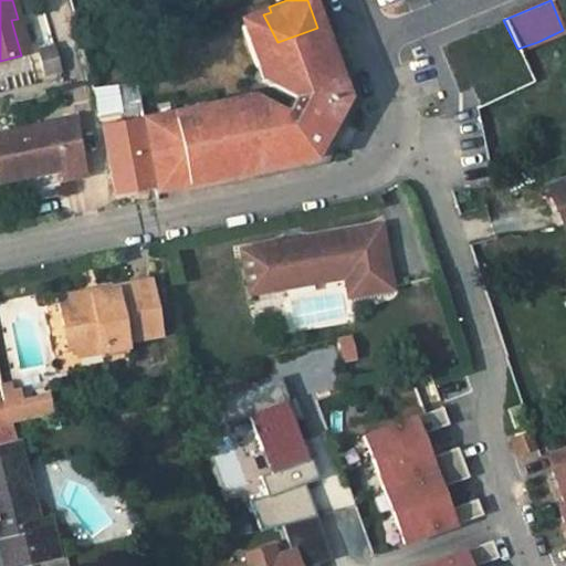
[(278,42),(263,14),(238,23),(248,52),(278,42)]
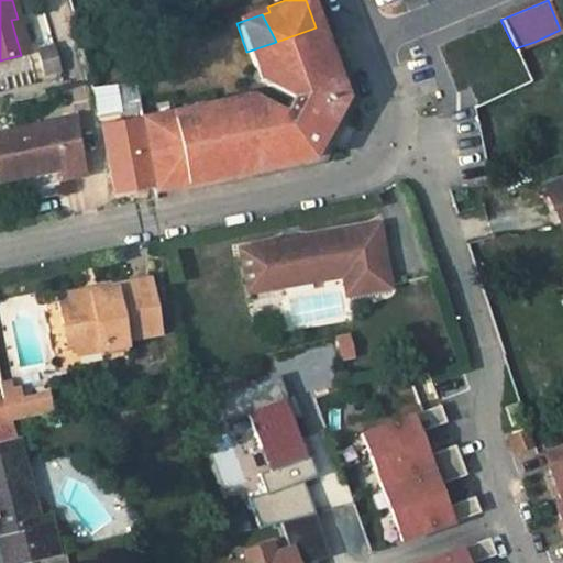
[(11,20),(21,55),(28,53),(18,19),(11,20)]
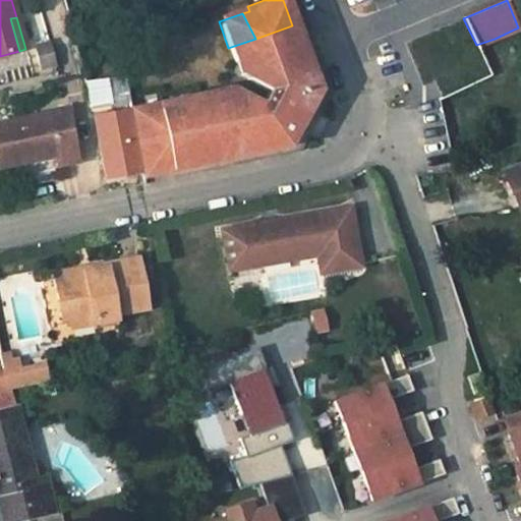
[(247,72),(243,77),(269,91),(262,103),(232,89),(192,97),(193,103),(184,105),(209,165),(277,151),(287,130),(289,124),(287,118),(278,114),(286,98),(298,105),(301,100),(312,80),(292,25),(255,39),(228,48),(233,61),(242,57),(247,72)]
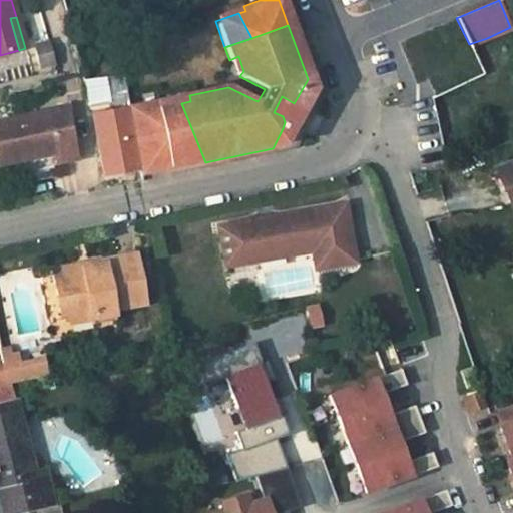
[(54,64),(48,40),(33,44),(40,68),(54,64)]
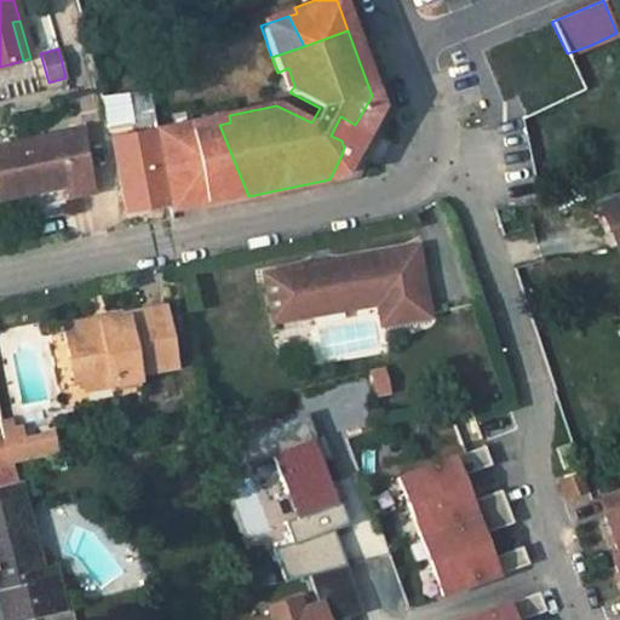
[(288,68),(277,73),(282,89),(290,92),(294,86),(288,68)]
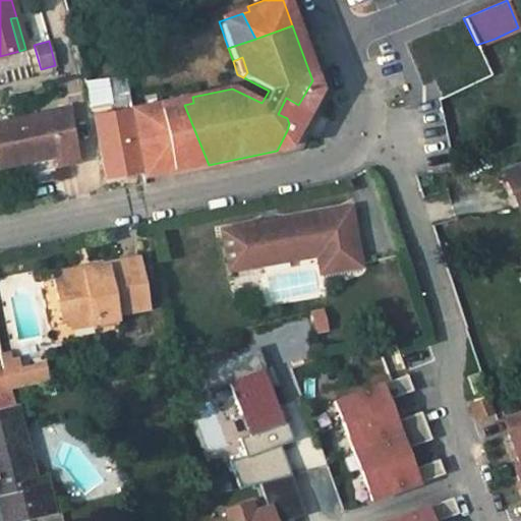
[(108,79),(114,112),(132,109),(126,77),(108,79)]
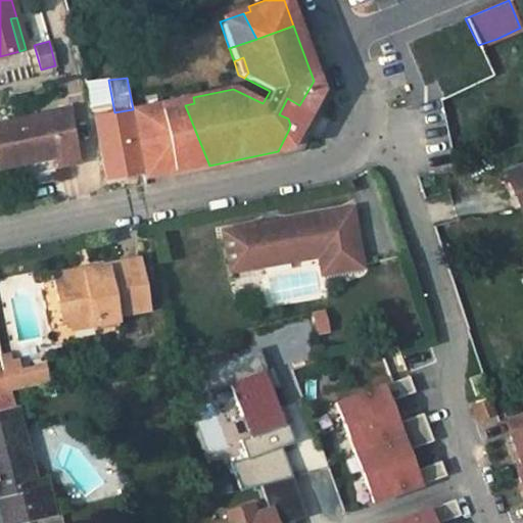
[(107,80),(85,81),(87,122),(109,121),(107,80)]
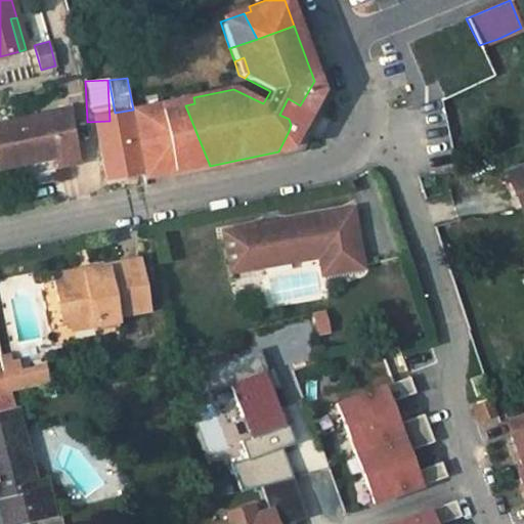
[(314,81),(303,100),(311,104),(317,90),(314,81)]
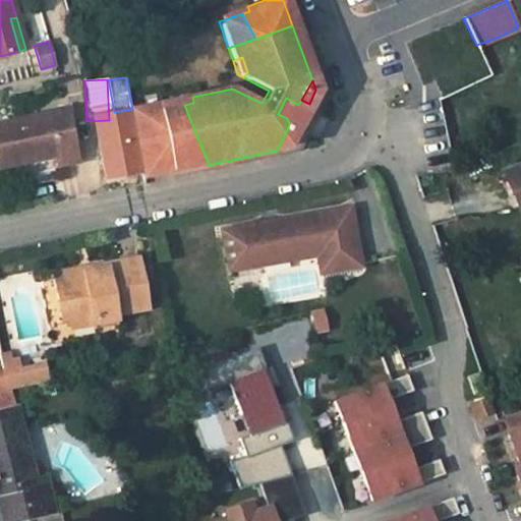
[(209,165),(184,105),(159,110),(158,104),(132,109),(132,114),(145,179),(209,165)]
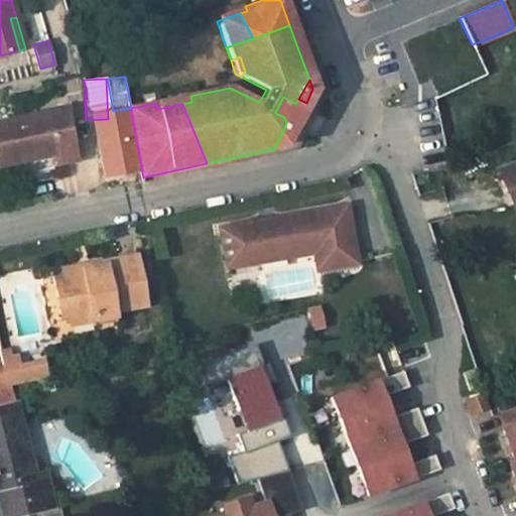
[(65,108),(46,112),(49,126),(68,122),(65,108)]
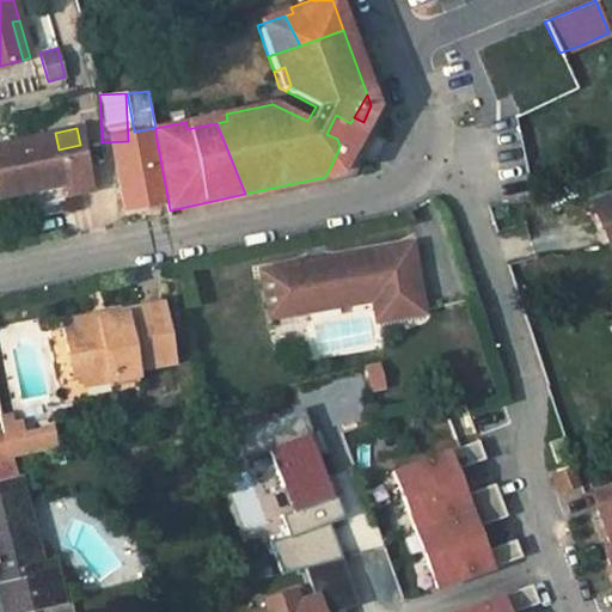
[(59,150),(55,133),(0,144),(0,195),(62,183),(65,194),(89,189),(80,145),(59,150)]
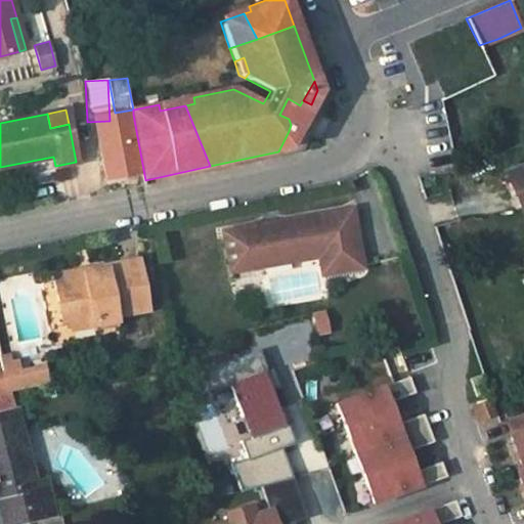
[(289,131),(278,151),(289,150),(297,135),(289,131)]
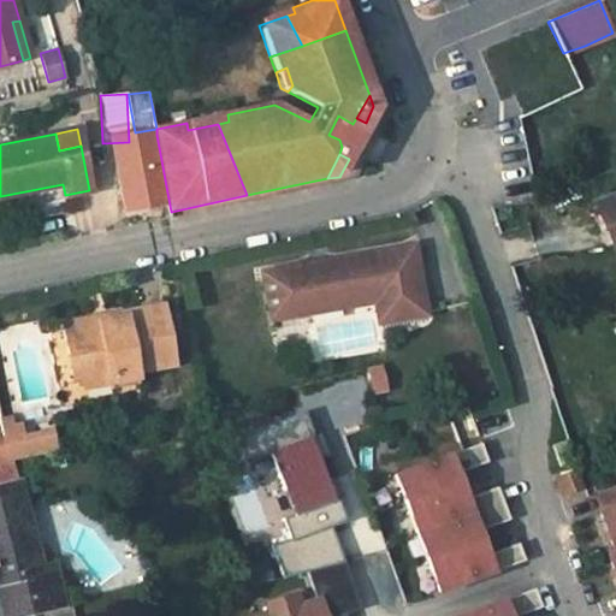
[(36,214),(63,205),(57,188),(30,199),(36,214)]
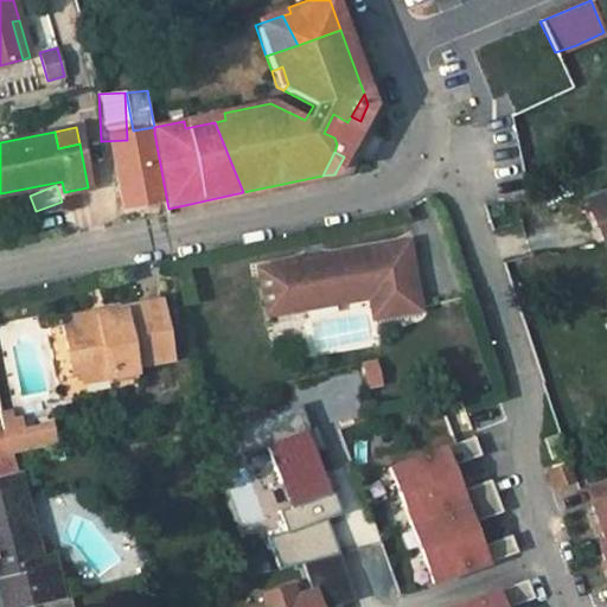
[(75,225),(116,223),(114,189),(74,191),(75,225)]
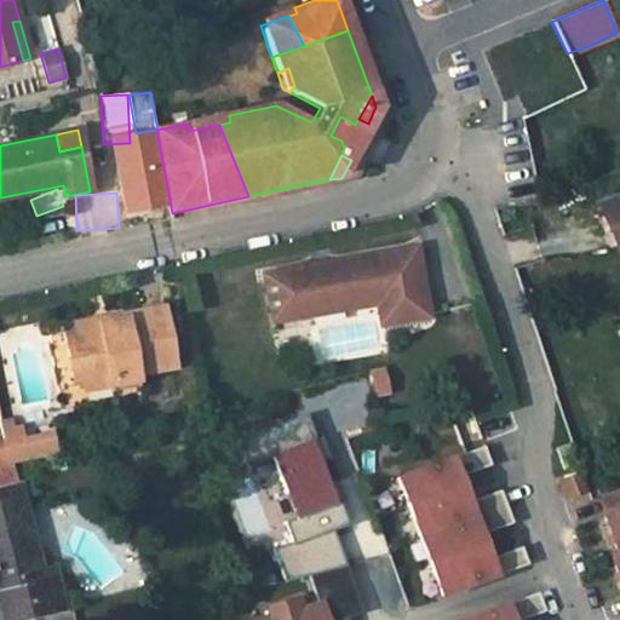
[(619,250),(619,194),(601,202),(619,250)]
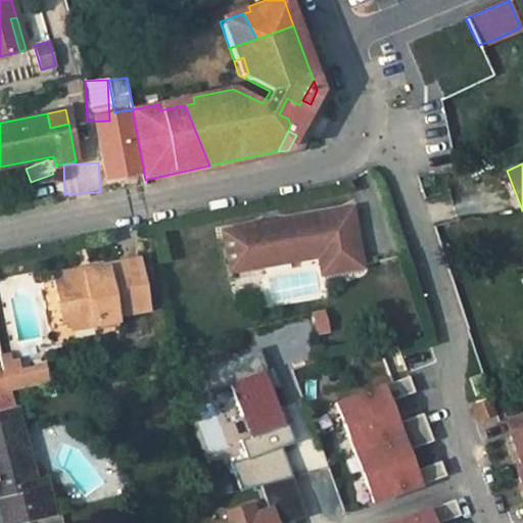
[(238,228),(240,242),(245,269),(250,268),(316,256),(319,274),(360,268),(349,210),(238,228)]
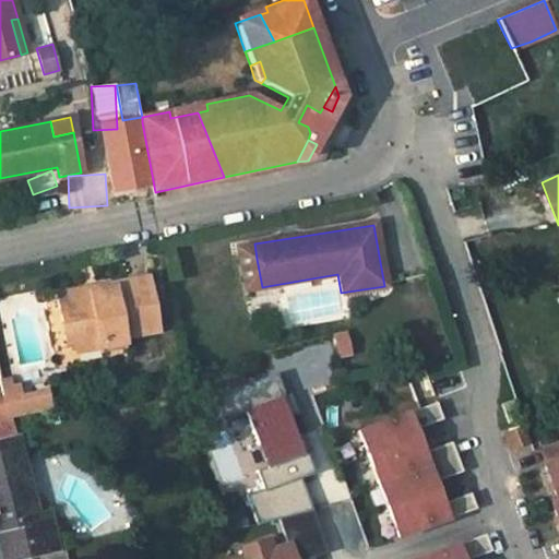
[(262,287),(257,259),(254,244),(251,244),(236,246),(245,290),(262,287)]
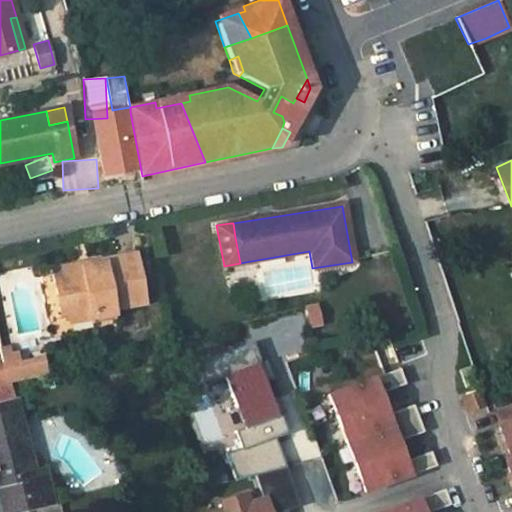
[(465,248),(446,254),(448,261),(467,254),(465,248)]
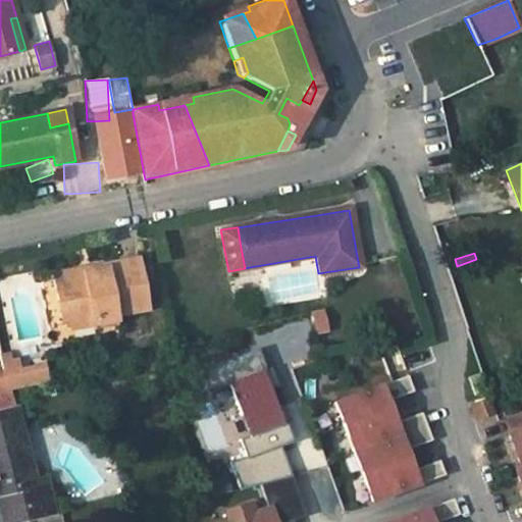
[(61,322),(70,320),(90,316),(92,325),(116,321),(115,315),(147,309),(137,258),(104,264),(105,269),(82,273),(81,268),(58,271),(61,294),(56,295),(61,322)]
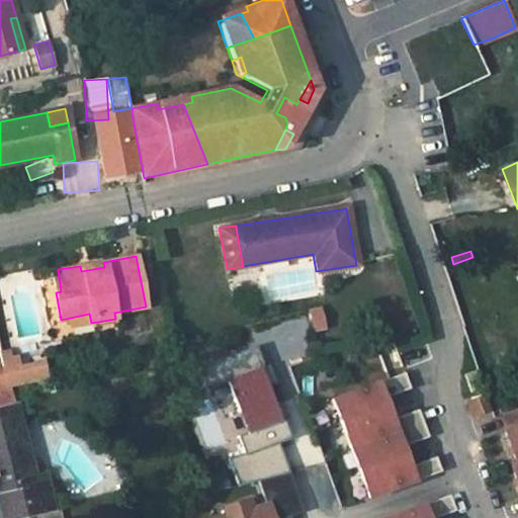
[(103,262),(80,266),(81,271),(104,267),(103,262)]
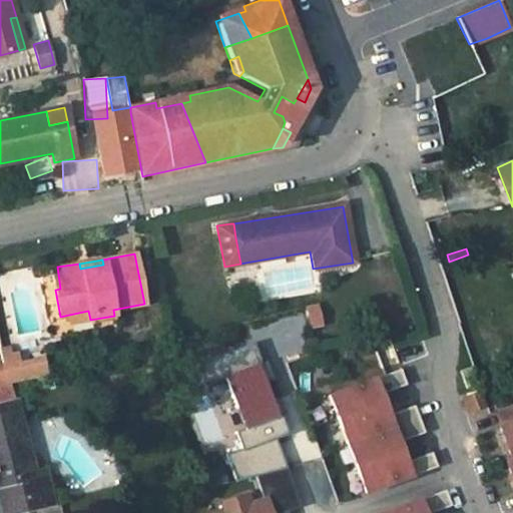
[(60,289),(57,267),(51,268),(55,290),(60,289)]
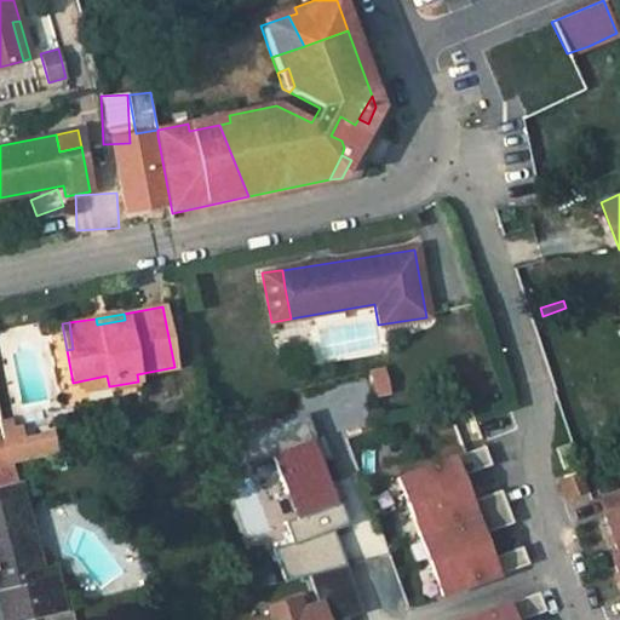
[(86,391),(109,386),(107,375),(84,380),(86,391)]
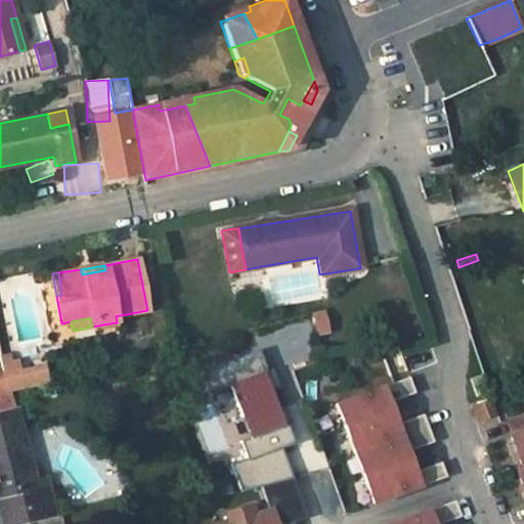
[(294,523),(294,522),(305,518),(280,449),(295,444),(288,424),(282,426),(276,408),(270,392),(264,373),(257,351),(197,373),(205,395),(227,387),(237,418),(241,416),(249,438),(236,442),(244,460),(226,466),(236,493),(256,487),(264,511),(250,516),(247,507),(222,515),(225,523),(294,523)]
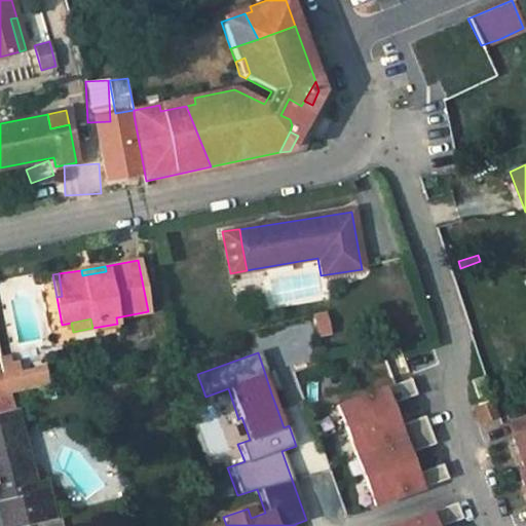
[(0,359),(0,362),(1,368),(12,366),(10,357),(0,359)]
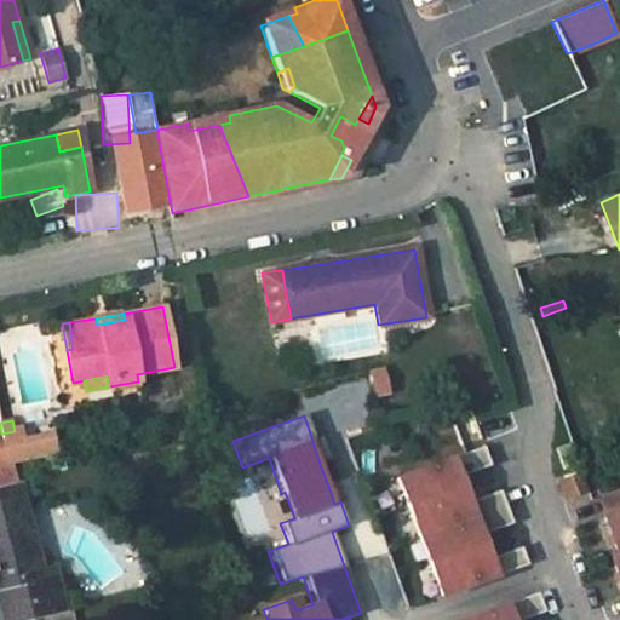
[(7,464),(44,457),(55,454),(52,438),(23,445),(21,430),(15,431),(1,434),(4,448),(7,464)]
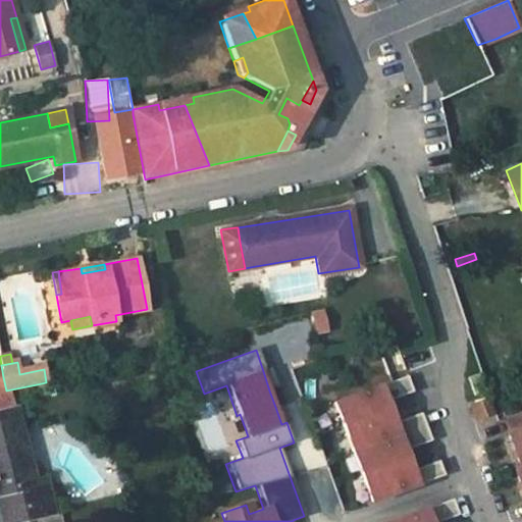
[(263,371),(269,390),(277,387),(270,368),(263,371)]
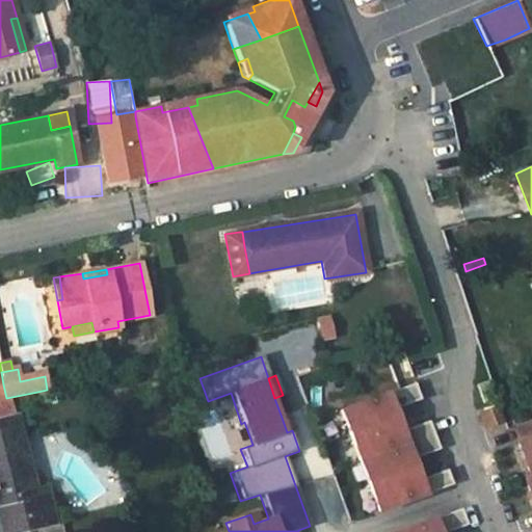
[(490,381),(480,383),(486,403),(497,399),(490,381)]
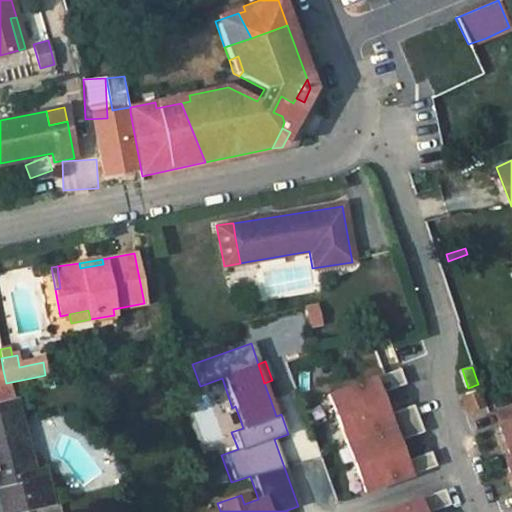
[(423,432),(413,405),(388,414),(380,393),(406,384),(400,368),(328,395),(364,492),(436,466),(431,452),(405,461),(398,441),(423,432)]
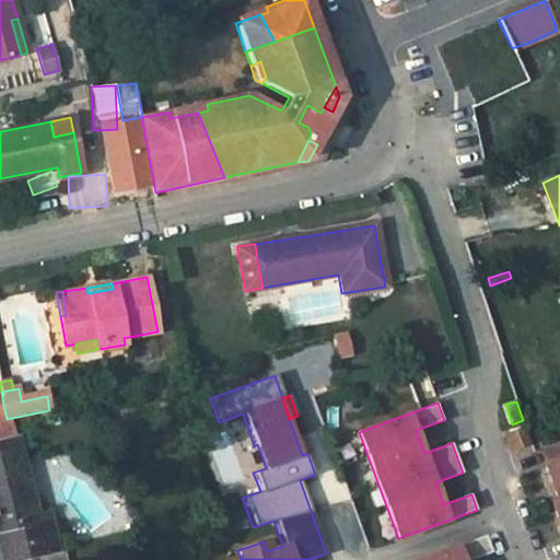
[(533,443),(527,429),(509,434),(513,450),(533,443)]
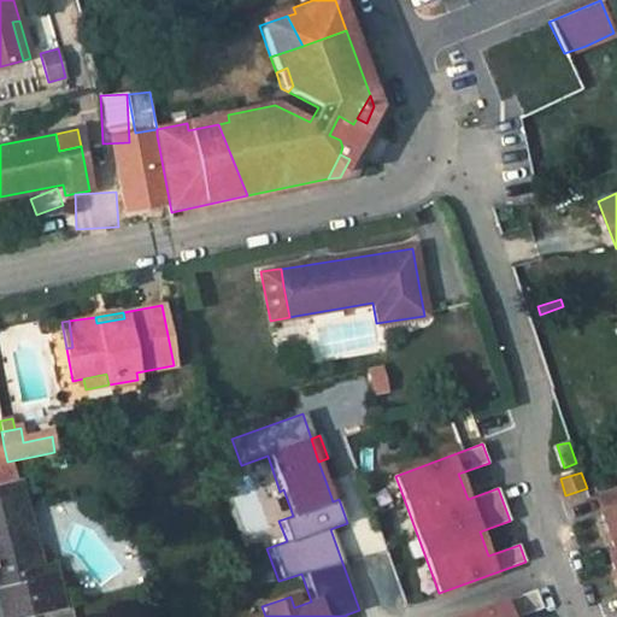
[(325,481),(333,501),(339,499),(341,499),(334,477),(325,481)]
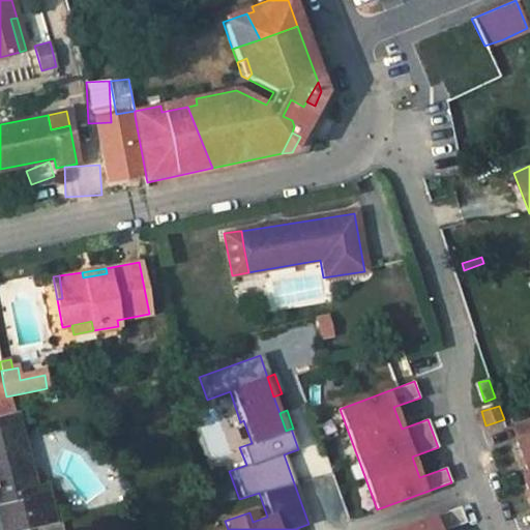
[(196,425),(209,461),(230,452),(217,417),(196,425)]
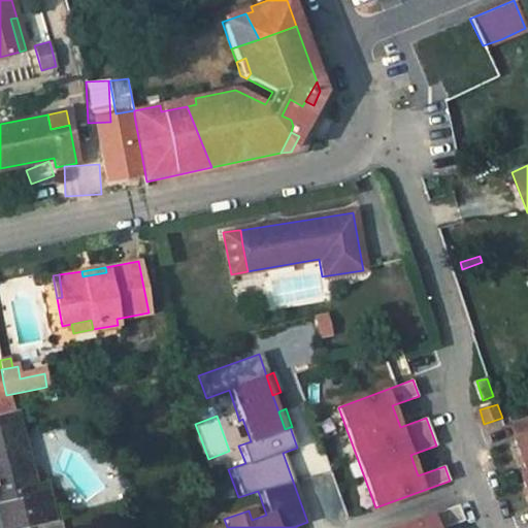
[(527,490),(527,416),(513,422),(518,437),(515,438),(527,470),(522,472),(527,490)]
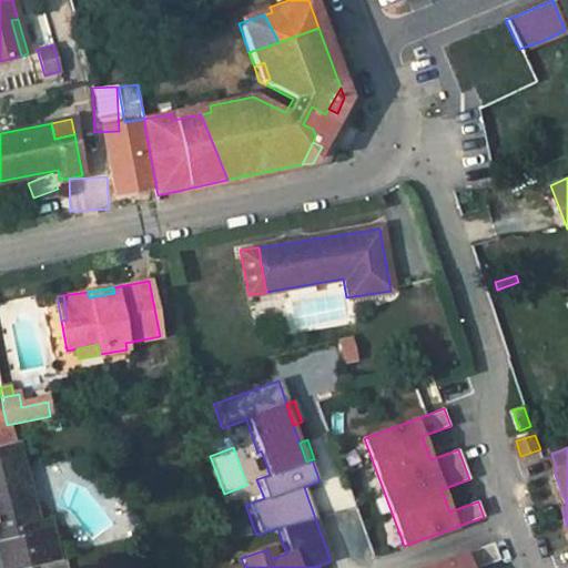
[(16,448),(0,452),(0,553),(3,567),(12,567),(56,558),(47,521),(36,524),(16,448)]
